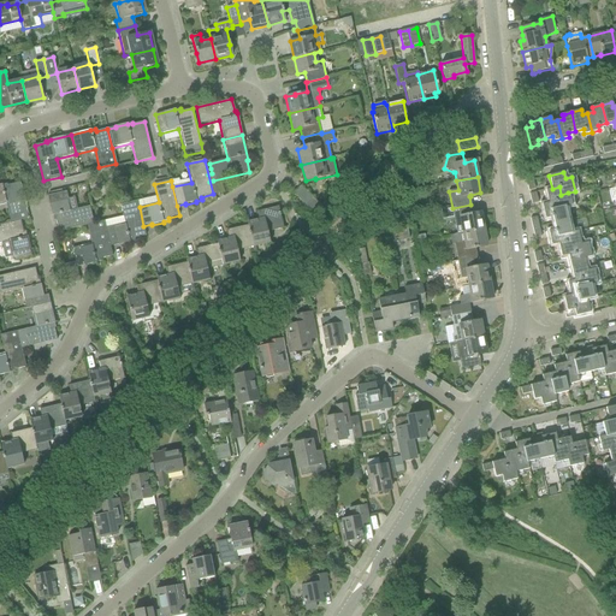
[(0,205),(5,205),(10,223),(21,220),(28,219),(18,183),(6,185),(6,184),(1,185),(1,184),(0,184),(0,205)]
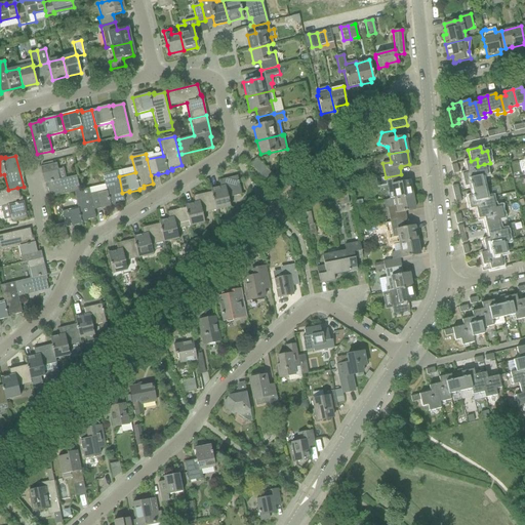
[(256,159),(250,165),(271,187),(277,180),(256,159)]
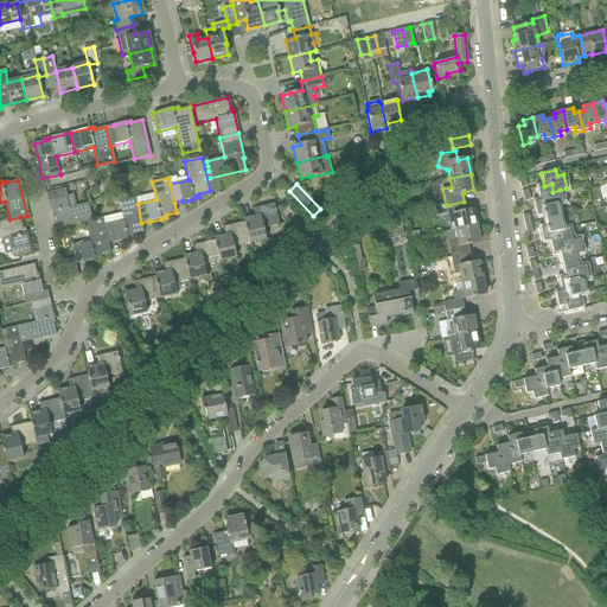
[(537,187),(541,200),(548,198),(549,206),(556,204),(563,203),(560,190),(553,192),(551,184),(544,186),(537,187)]
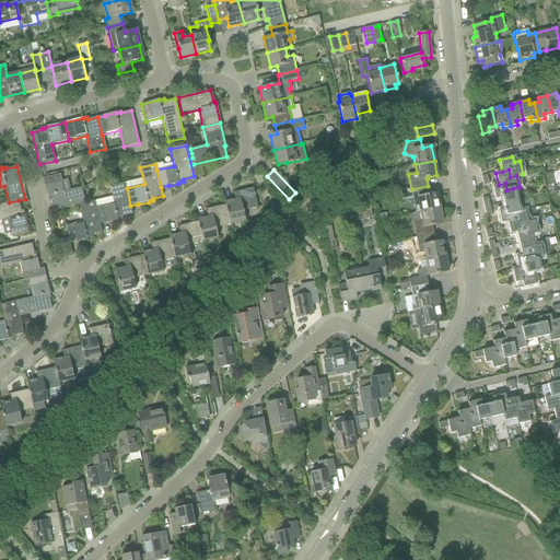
[(54,211),(79,205),(85,203),(81,188),(65,191),(60,174),(43,178),(47,197),(48,196),(49,201),(51,200),(54,211)]
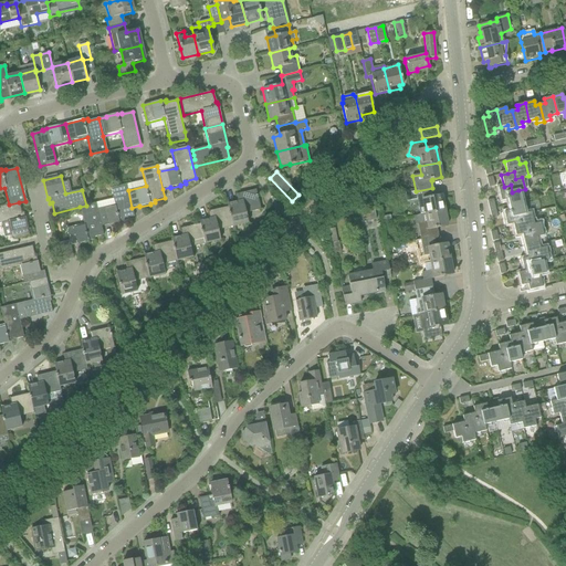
[(97,210),(102,227),(108,226),(119,223),(119,222),(124,221),(124,219),(134,217),(132,208),(128,190),(127,185),(111,188),(115,206),(97,210)]
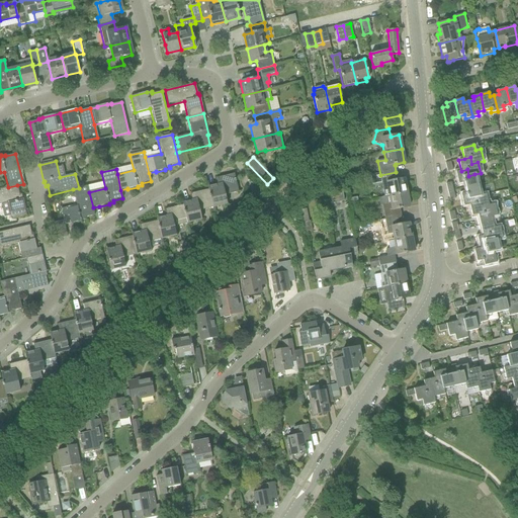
[(464,183),(465,188),(478,185),(475,174),(468,176),(467,169),(461,171),(455,172),(458,184),(464,183)]
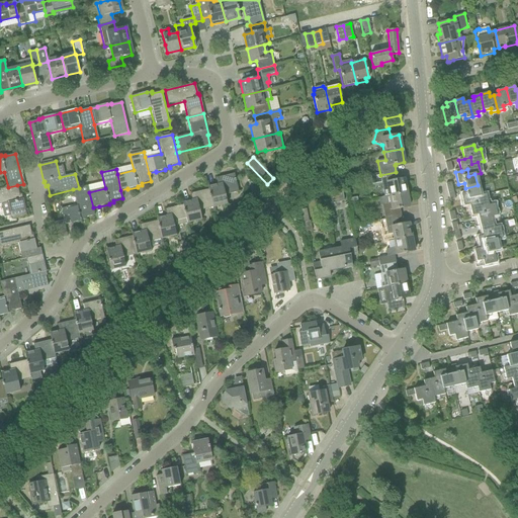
[(396,172),(380,175),(381,183),(382,190),(384,197),(389,196),(406,193),(404,179),(397,180),(396,172)]
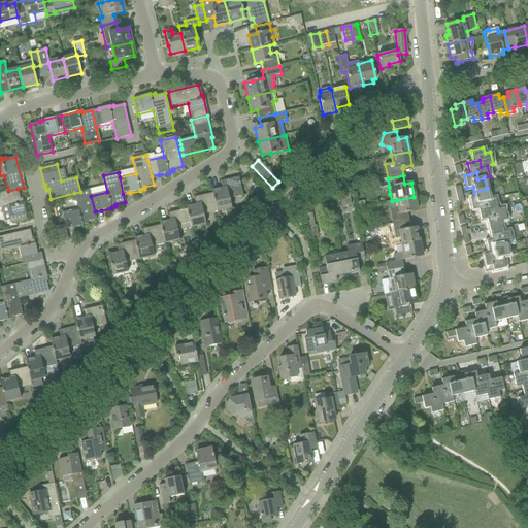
[(211,191),(212,193),(217,210),(217,211),(231,208),(229,198),(242,195),(241,190),(241,189),(239,182),(238,177),(220,182),(222,189),(211,191)]
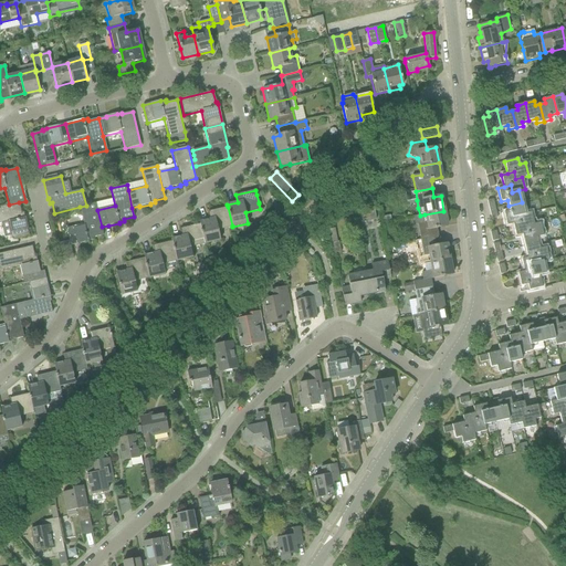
[(415,191),(404,194),(406,202),(417,200),(416,191),(415,191)]
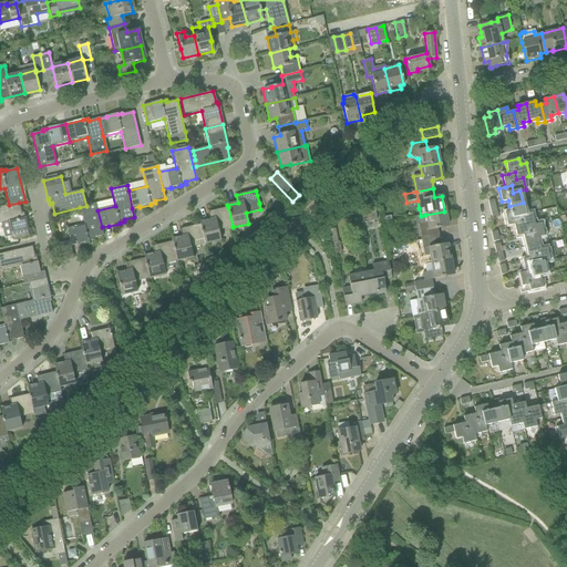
[(9,205),(0,206),(0,224),(8,223),(11,240),(29,236),(27,228),(28,228),(26,217),(24,217),(23,213),(21,214),(19,203),(9,205)]
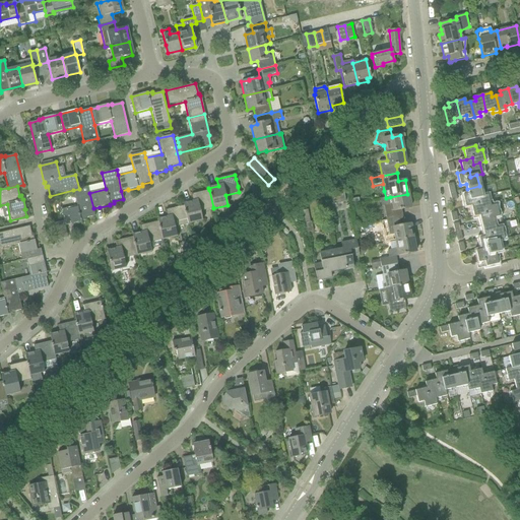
[(465,207),(471,206),(477,204),(475,198),(481,197),(479,186),(467,189),(468,194),(463,195),(465,207)]
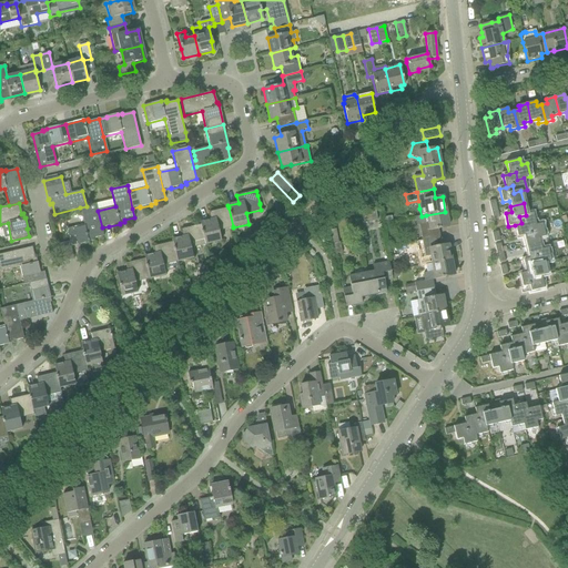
[(84,225),(67,230),(70,242),(69,242),(71,247),(71,246),(78,244),(78,245),(89,242),(91,241),(93,241),(93,240),(104,236),(102,227),(98,211),(95,204),(87,206),(80,208),(84,225)]
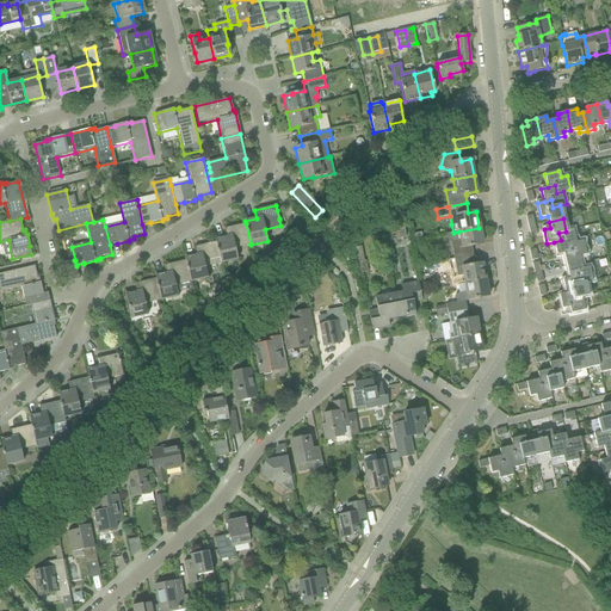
[(215,240),(216,242),(221,263),(238,259),(235,247),(251,244),(246,223),(224,229),(226,236),(215,240)]
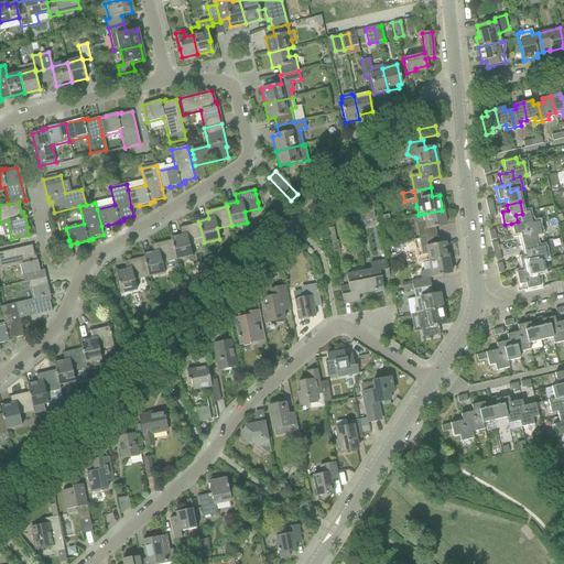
[(372,207),(358,210),(360,221),(375,219),(372,207)]
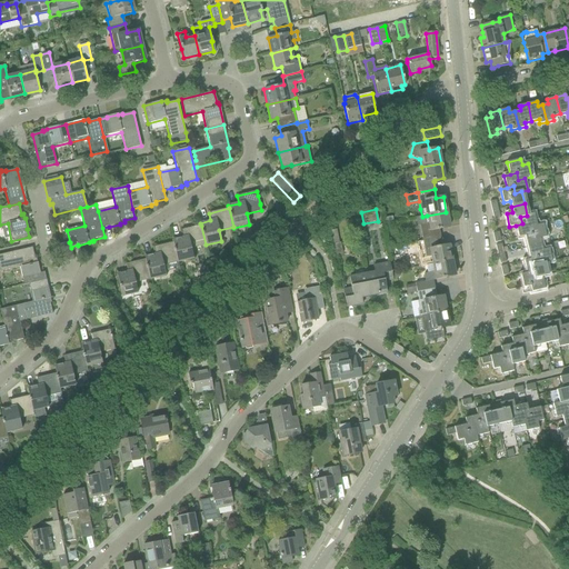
[(419,226),(422,241),(440,238),(439,230),(440,229),(449,227),(446,212),(427,216),(422,217),(419,217),(421,226),(419,226)]
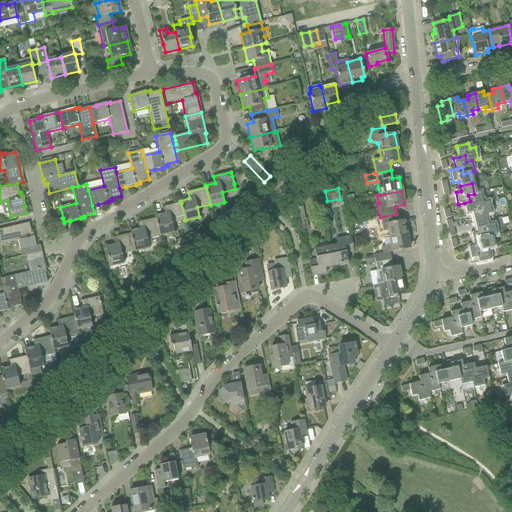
[(466,214),(472,212),(478,211),(476,205),(482,203),(480,192),(474,194),(468,195),(470,201),(464,203),(466,214)]
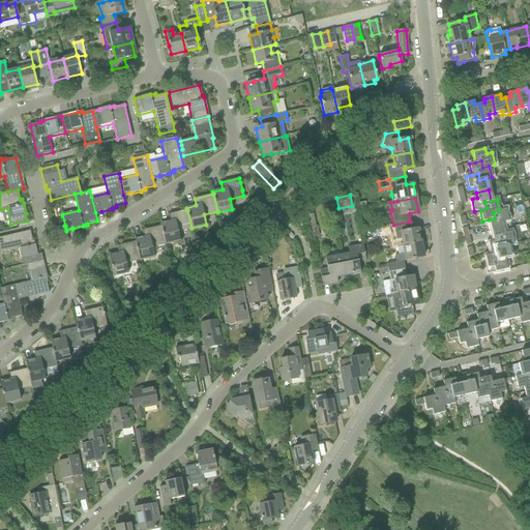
[(489,219),(492,231),(503,228),(502,223),(508,221),(505,209),(499,210),(493,212),(495,218),(489,219)]
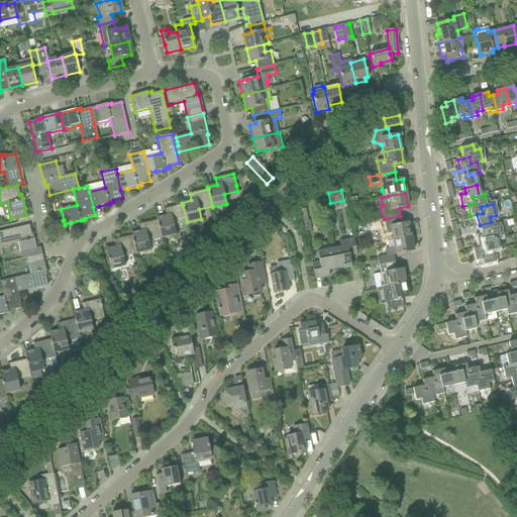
[(157,218),(157,220),(161,237),(161,238),(176,234),(174,225),(187,222),(183,205),(165,209),(166,216),(157,218)]
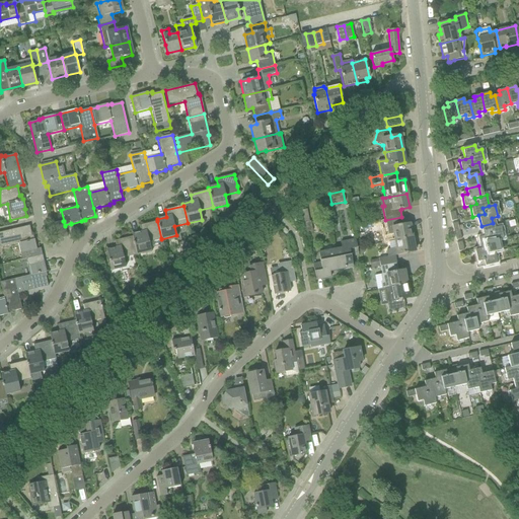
[(393,234),(394,241),(412,237),(409,224),(402,225),(401,217),(385,220),(388,235),(393,234)]
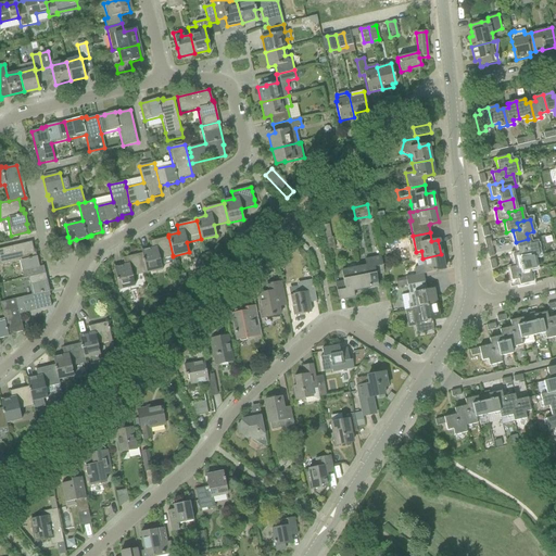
[(67,237),(62,238),(65,255),(72,254),(70,242),(67,237)]
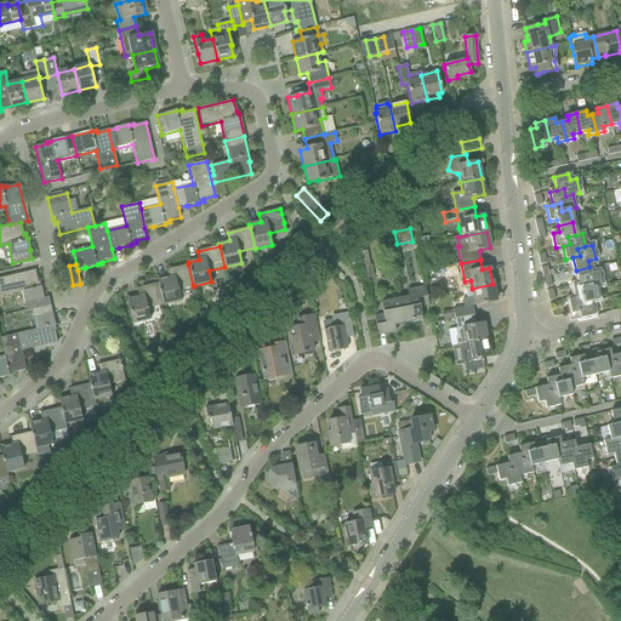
[(158,280),(158,283),(163,305),(181,301),(177,289),(193,285),(188,265),(167,269),(169,278),(158,280)]
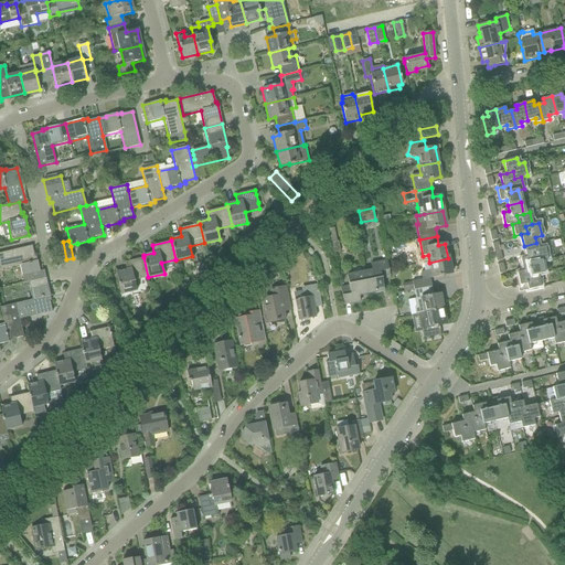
[(66,259),(63,242),(55,244),(60,262),(66,259)]
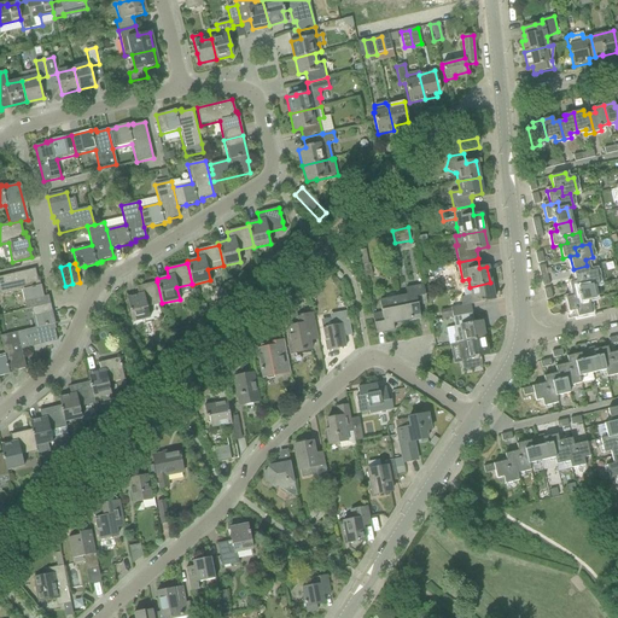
[(573,269),(576,283),(583,280),(584,287),(592,286),(599,284),(595,270),(589,272),(587,266),(573,269)]
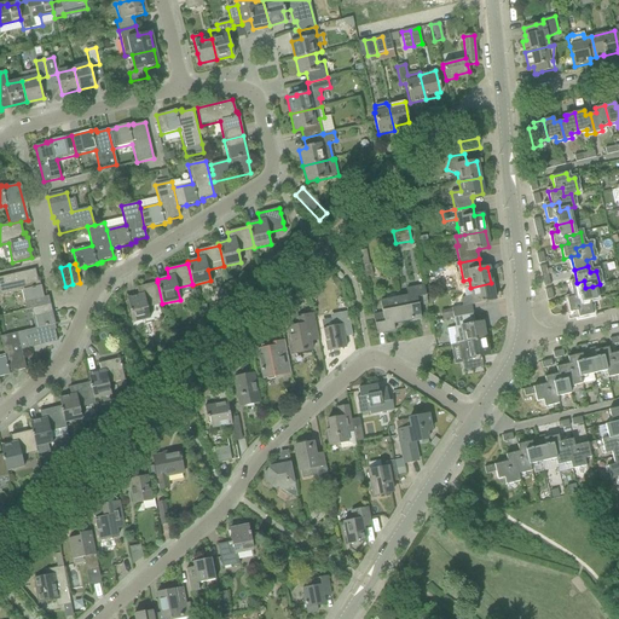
[(50,305),(48,296),(44,298),(41,285),(40,285),(39,281),(38,282),(35,270),(0,277),(0,294),(0,295),(22,290),(25,310),(30,308),(50,305)]
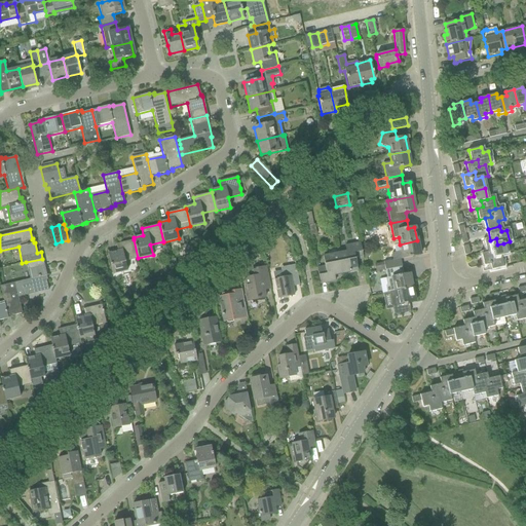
[(485,241),(487,253),(493,252),(494,257),(501,256),(506,255),(503,243),(497,245),(496,238),(490,240),(485,241)]
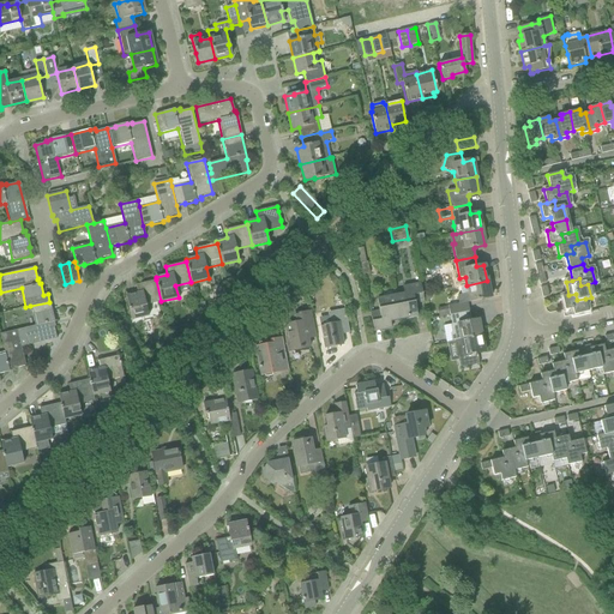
[(161,301),(156,280),(136,286),(137,294),(126,296),(131,320),(149,315),(145,305),(161,301)]
